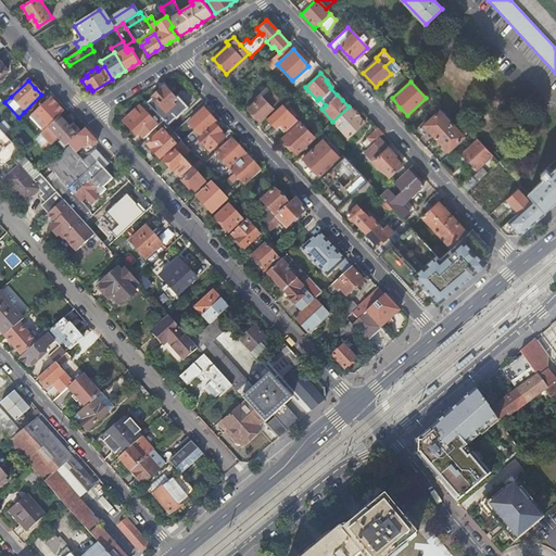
[(163,123),(167,127),(176,121),(188,110),(182,103),(177,98),(174,100),(164,89),(161,91),(159,91),(156,93),(153,97),(153,99),(147,104),(163,123)]
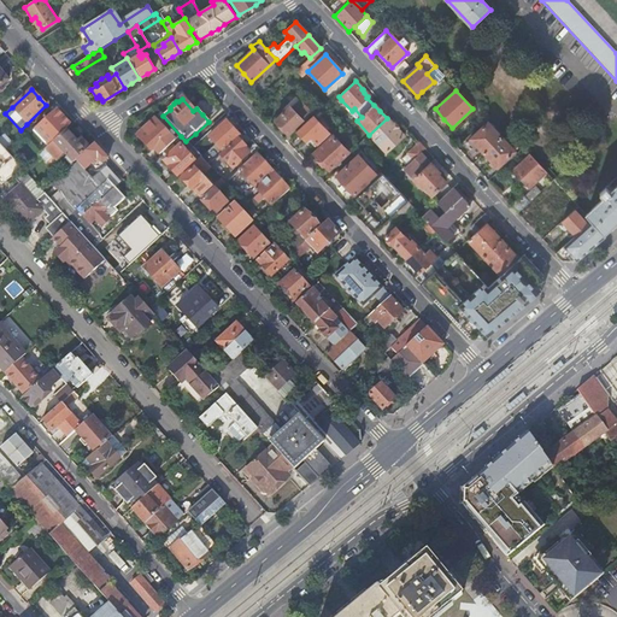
[(281,128),(288,134),(311,113),(299,101),(292,109),(289,106),(275,121),(281,128)]
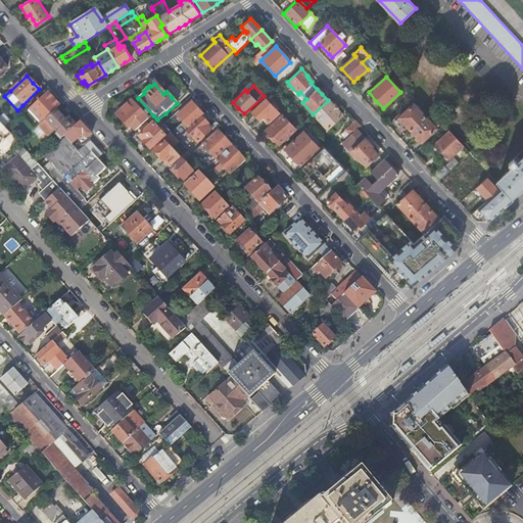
[(32,107),(45,121),(56,110),(55,109),(59,105),(53,99),(48,93),(32,107)]
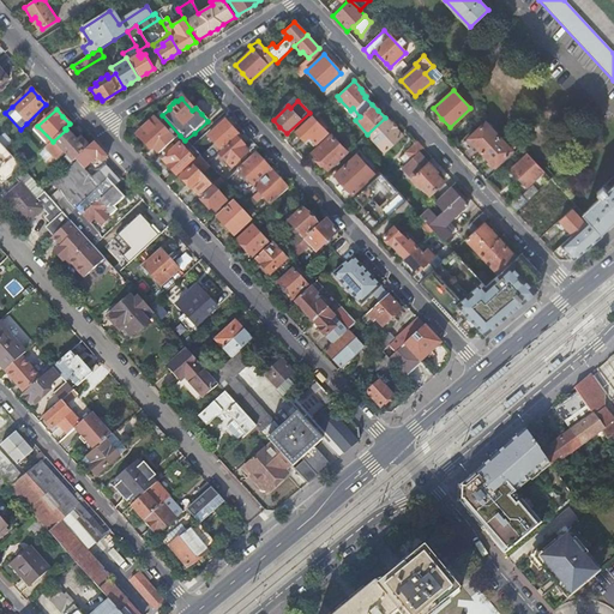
[(174,142),(180,136),(162,115),(156,121),(154,120),(143,130),(144,132),(138,138),(144,145),(150,151),(152,149),(158,155),(174,142)]
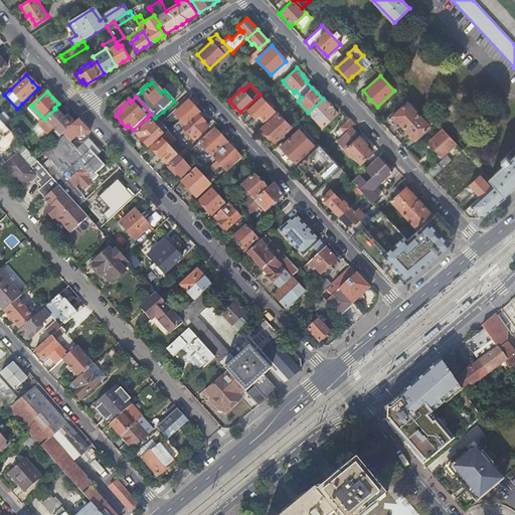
[(275,112),(262,99),(248,111),(252,115),(255,119),(258,117),(263,123),(275,112)]
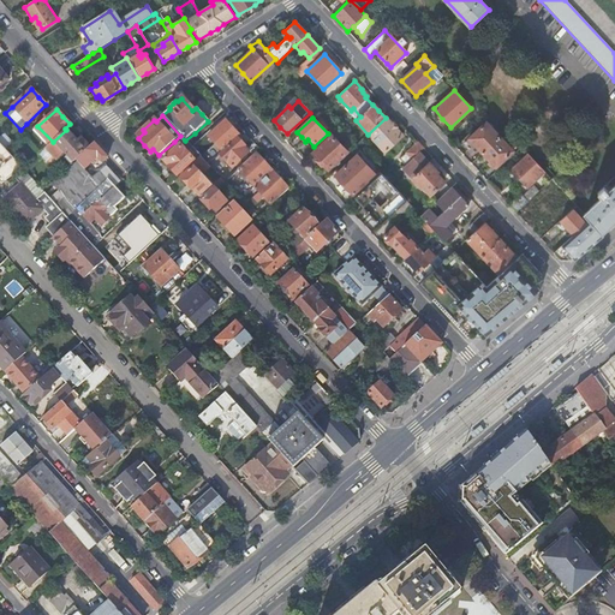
[(386,118),(368,135),(384,153),(402,136),(386,118)]
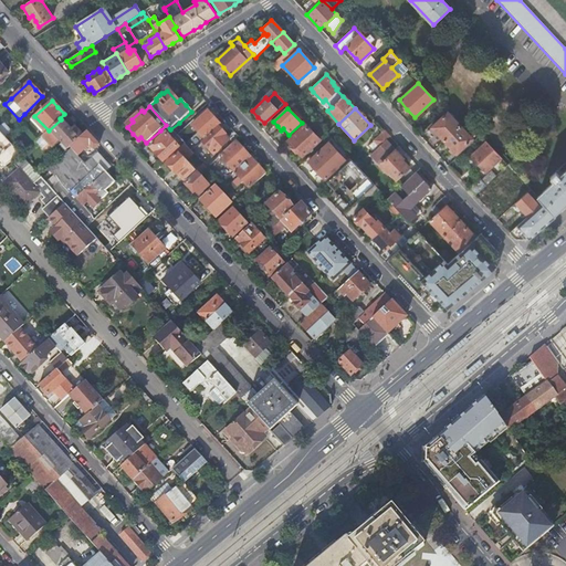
[(218,128),(220,126),(213,119),(207,113),(191,127),(205,140),(218,128)]
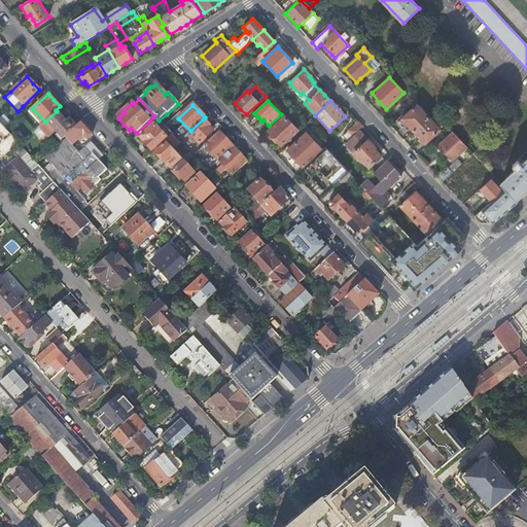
[(405,121),(413,132),(428,117),(417,105),(401,119),(405,121)]
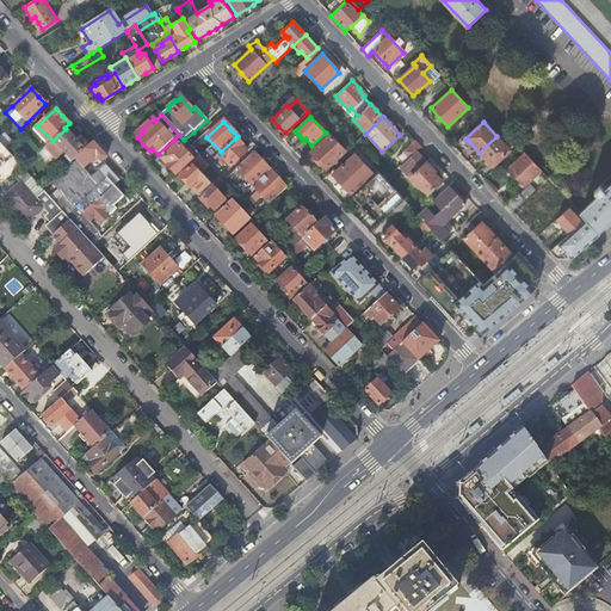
[(34,129),(48,146),(53,141),(37,125),(34,129)]
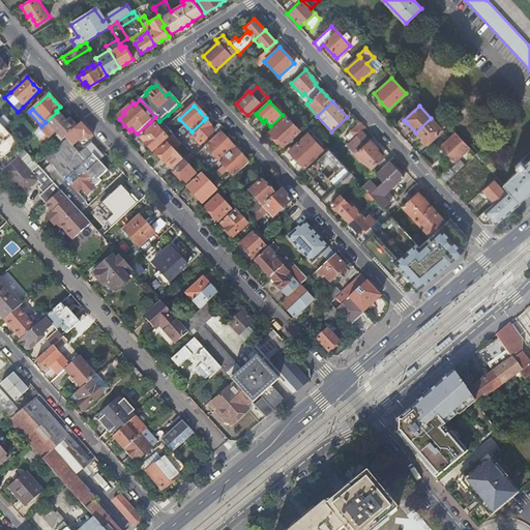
[(41,126),(34,134),(43,144),(50,139),(55,145),(59,140),(61,142),(78,127),(70,119),(67,123),(57,112),(46,122),(41,126)]
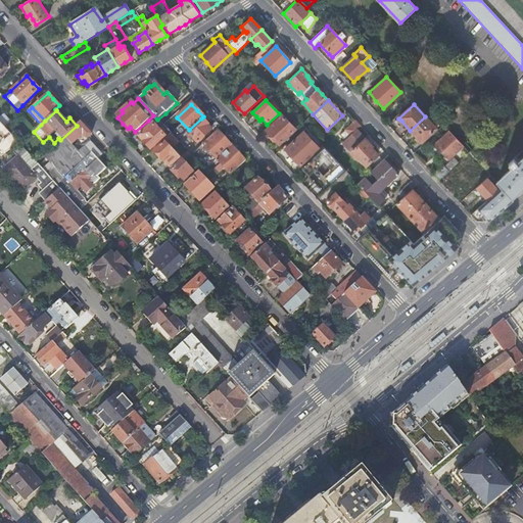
[(4,113),(0,116),(0,122),(4,127),(5,128),(11,122),(4,113)]
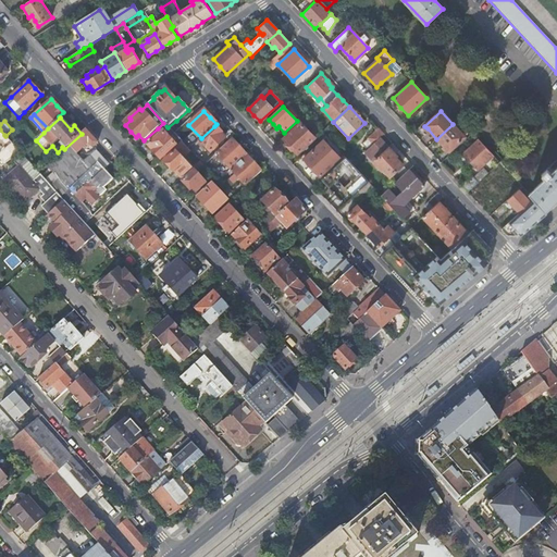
[(182,143),(174,134),(168,127),(163,123),(158,128),(162,133),(159,135),(157,133),(153,136),(156,138),(148,146),(150,148),(153,151),(152,152),(160,160),(174,146),(176,147),(182,143)]
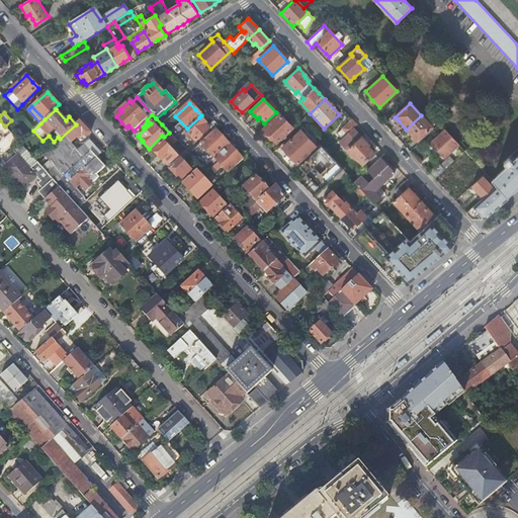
[(269,137),(276,143),(292,128),(279,114),(263,130),(269,137)]
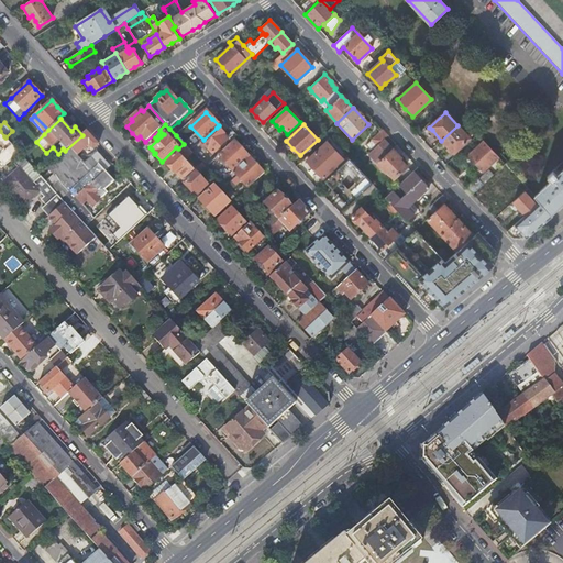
[(457,125),(441,141),(450,150),(453,154),(470,140),(457,125)]
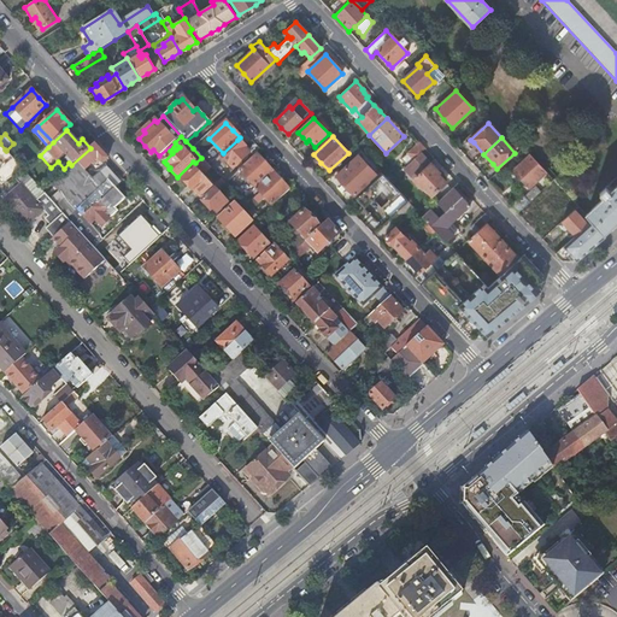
[(241,144),(238,140),(223,153),(219,157),(233,170),(250,154),(245,150),(245,148),(241,144)]
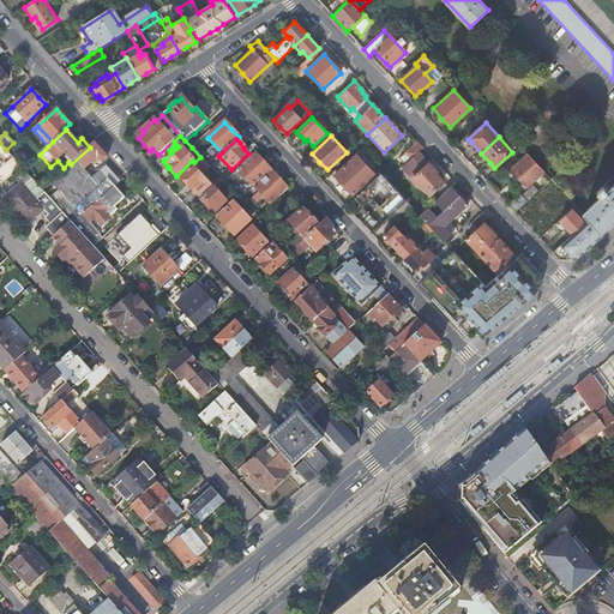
[(422,148),(416,142),(403,155),(408,161),(419,151),(422,148)]
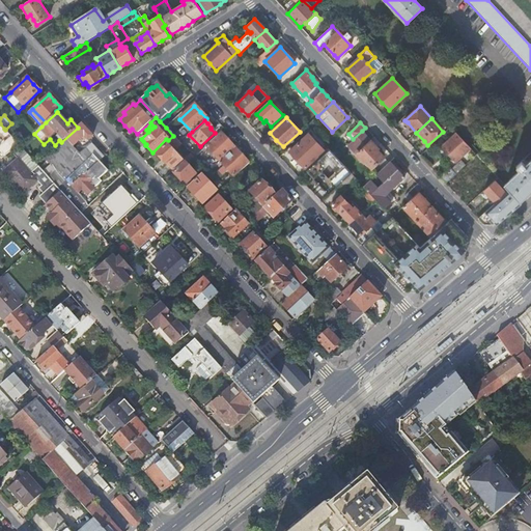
[(50,179),(58,188),(92,156),(86,148),(80,154),(73,146),(84,136),(88,140),(93,136),(87,130),(81,123),(78,128),(61,142),(54,149),(55,151),(46,160),(57,172),(50,179)]
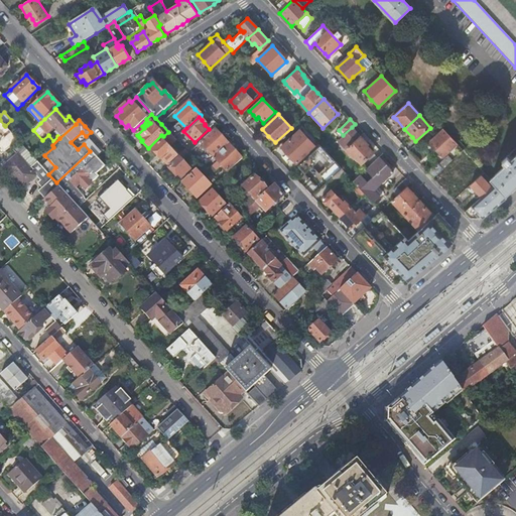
[(367,144),(352,127),(343,135),(340,139),(337,141),(353,158),(354,156),(361,164),(372,153),(366,146),(367,144)]
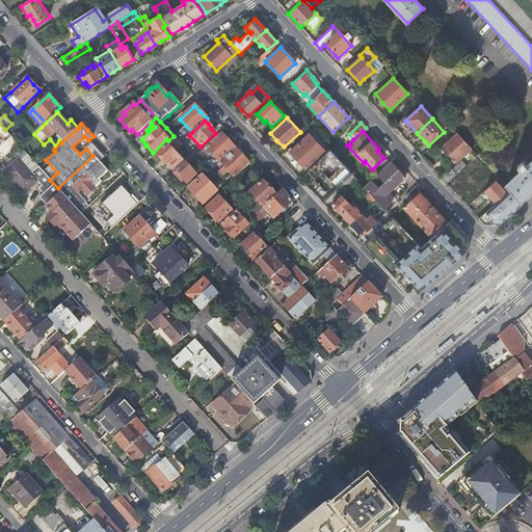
[(206,148),(220,163),(235,149),(229,141),(221,133),(206,148)]
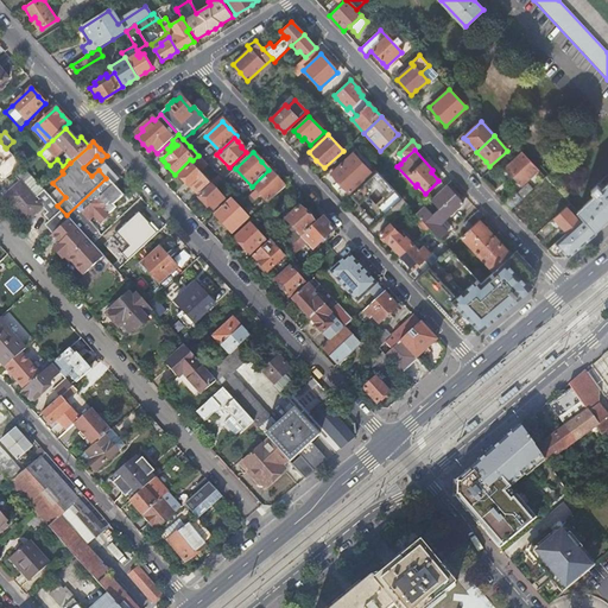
[(349,192),(371,173),(352,153),(331,173),(340,183),(349,192)]
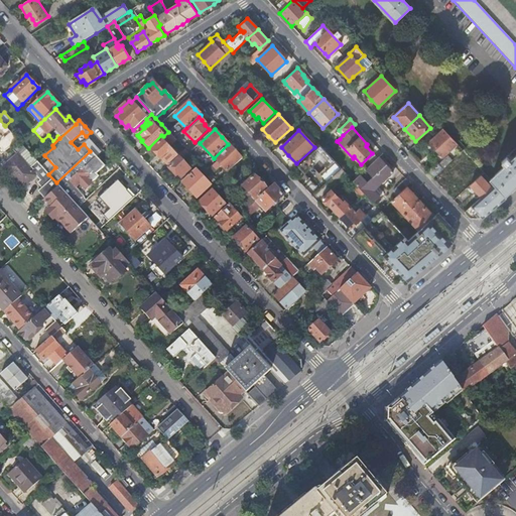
[(340,139),(343,135),(339,130),(335,134),(340,139)]
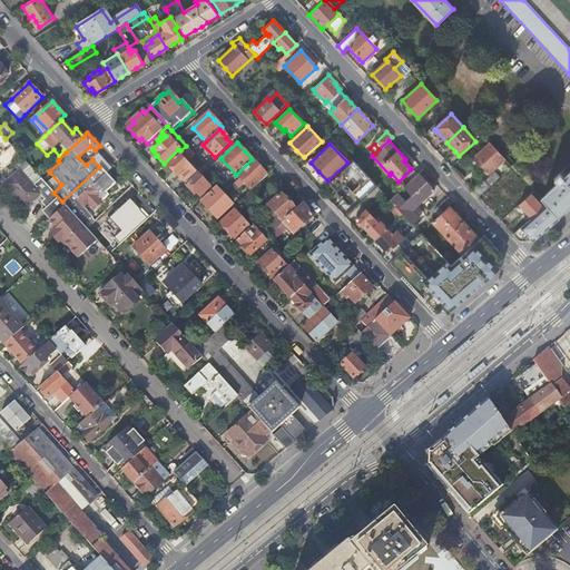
[(501,163),(504,159),(490,144),(474,158),(481,166),(489,174),(501,163)]
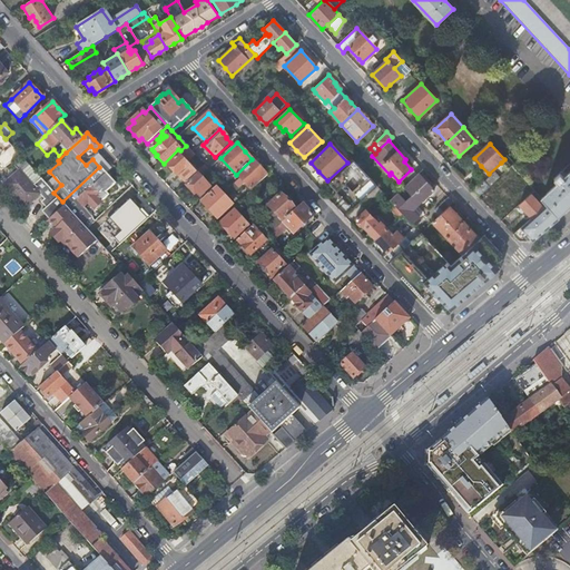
[(197,158),(193,154),(186,146),(180,150),(190,161),(197,158)]
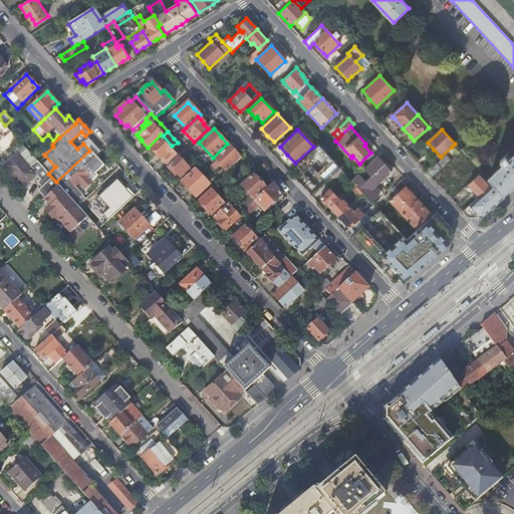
[(161,160),(167,166),(179,156),(173,150),(172,151),(162,140),(151,150),(156,155),(160,160),(161,160)]
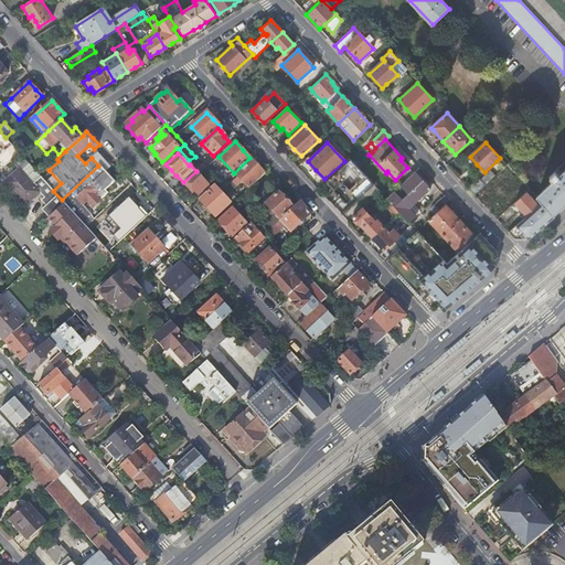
[(40,177),(23,158),(16,164),(20,170),(32,183),(40,177)]
